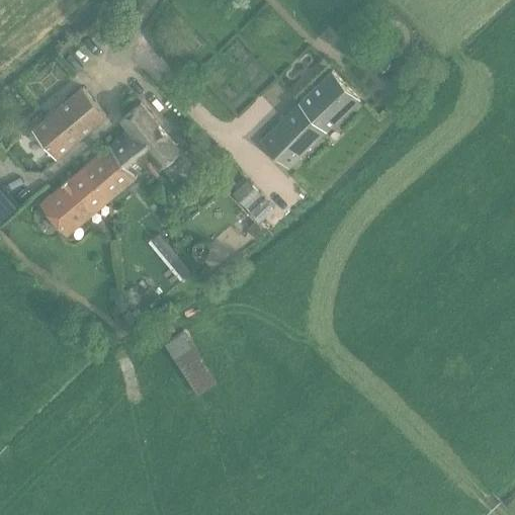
[(285,171),(356,102),(329,74),(258,144),(285,171)]
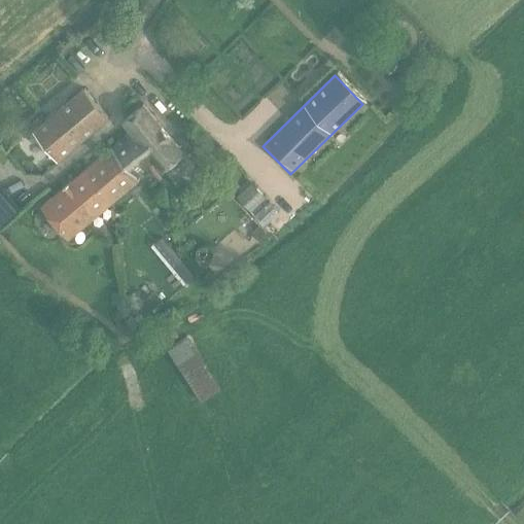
[(55,163),(105,120),(81,92),(31,134),(55,163)]
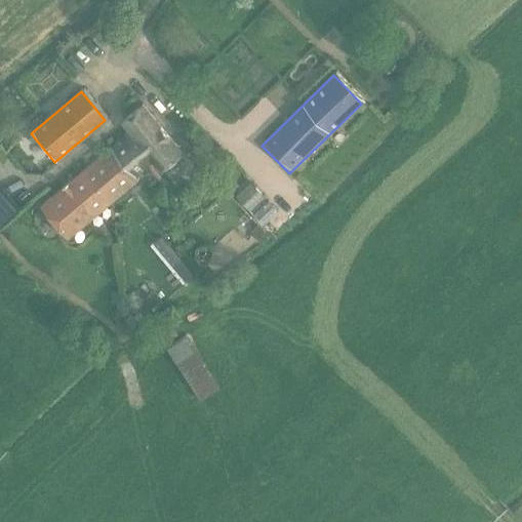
[(179,155),(139,107),(120,123),(128,133),(121,139),(145,167),(151,162),(160,172),(179,155)]
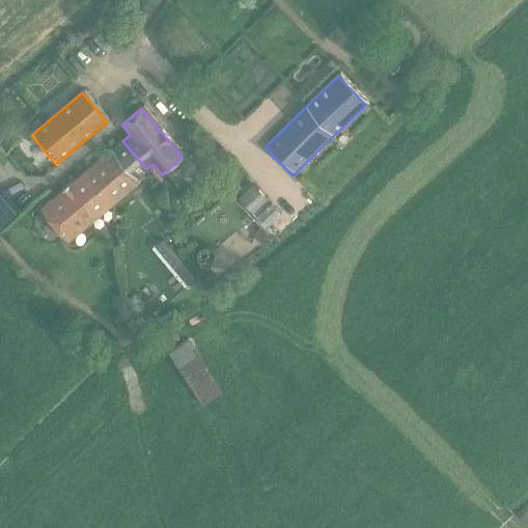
[(134,181),(146,169),(122,141),(86,171),(113,204),(137,185),(134,181)]
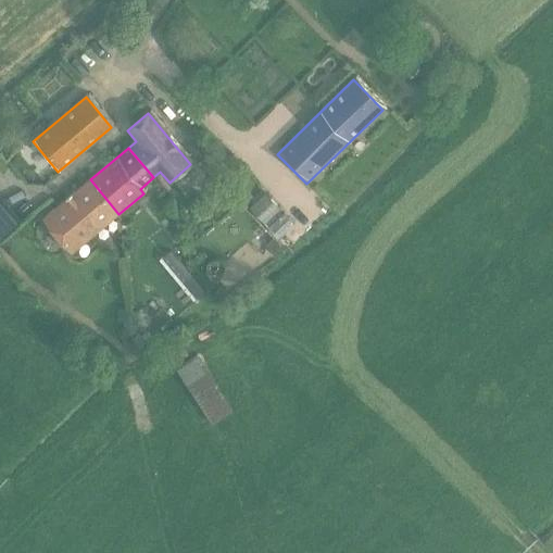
[(68,256),(118,214),(90,179),(40,222),(68,256)]
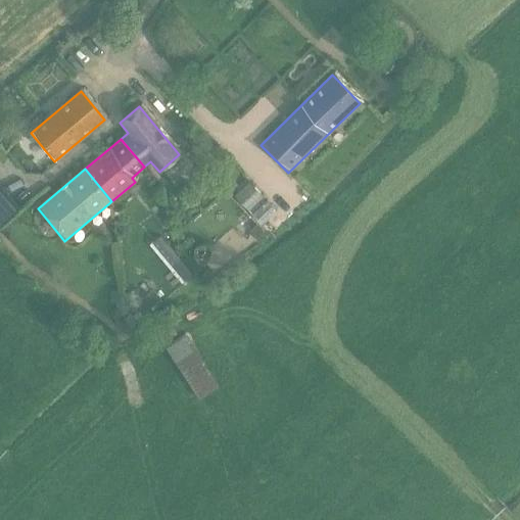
[(246,184),(231,199),(245,214),(261,199),(246,184)]
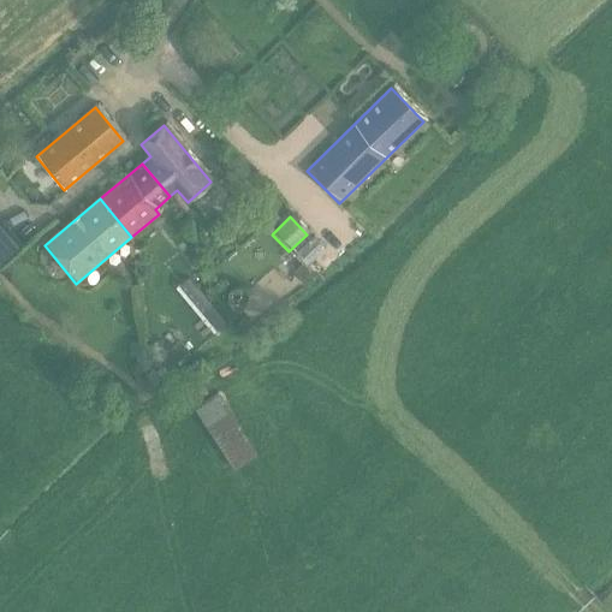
[(0,259),(17,244),(9,235),(0,242),(0,259)]
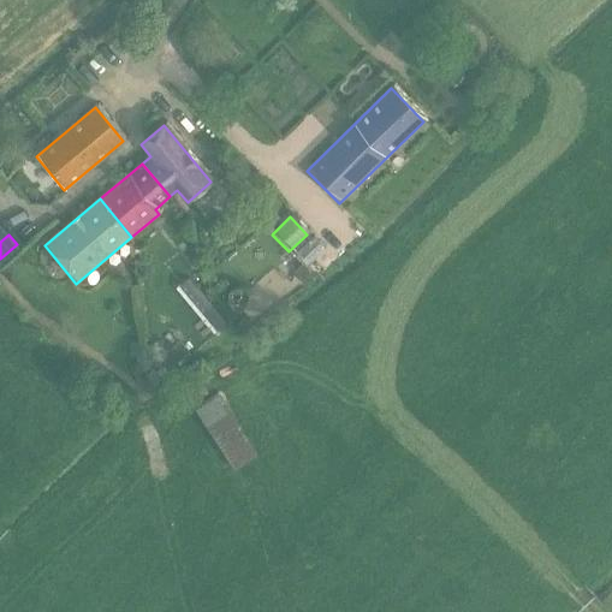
[(299,266),(290,275),(301,286),(308,280),(308,274),(299,266)]
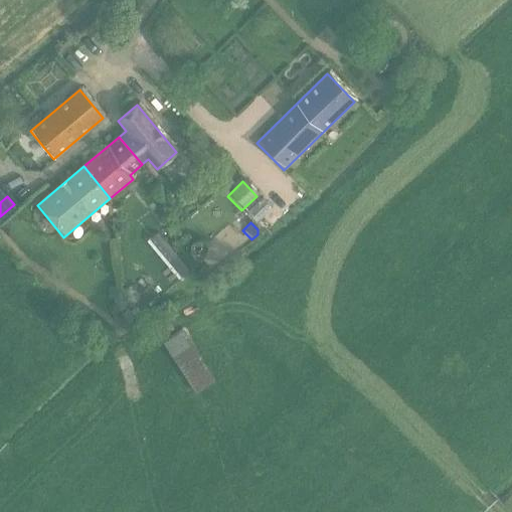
[(183,330),(163,343),(195,393),(215,380),(183,330)]
